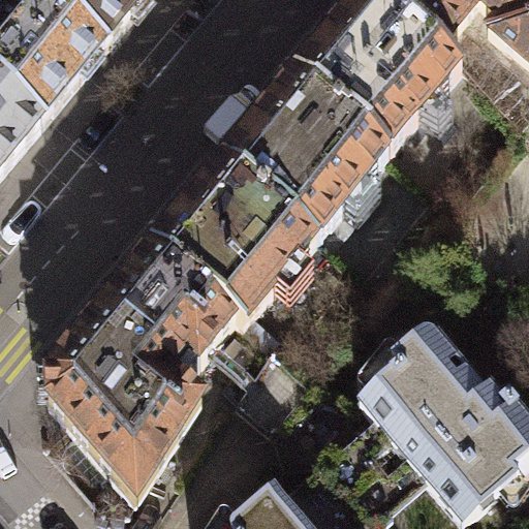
[(0,97),(43,133),(107,58),(37,0),(10,0),(0,13),(0,97)]
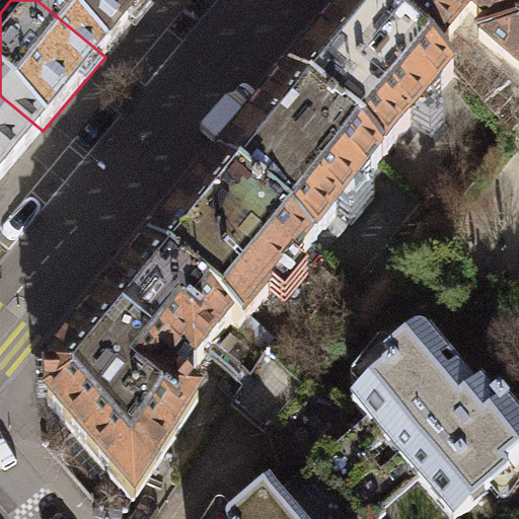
[(36,0),(105,57),(152,0),(36,0)]
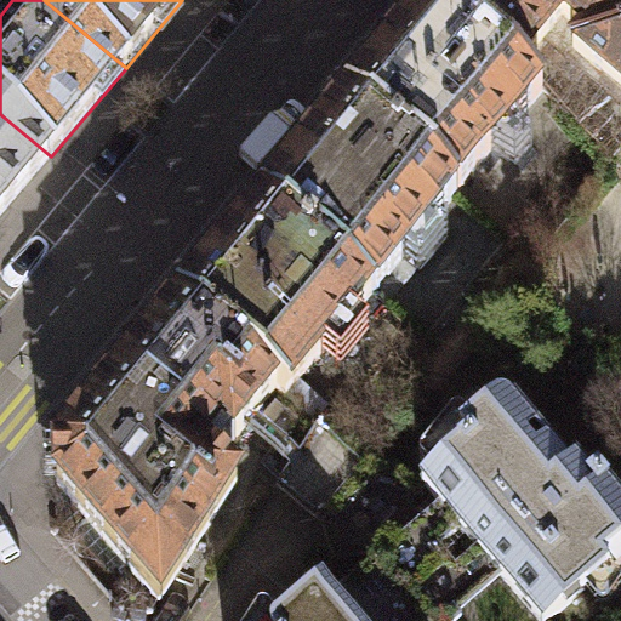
[(620,0),(436,0),(433,3),(520,75),(523,73),(563,26),(585,44),(574,57),(620,96),(620,0)]
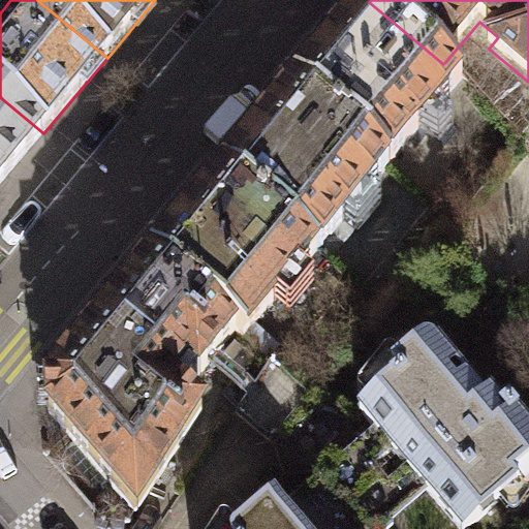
[(369,2),(298,88),(391,166),(465,78),(445,62),(443,64),(369,2)]
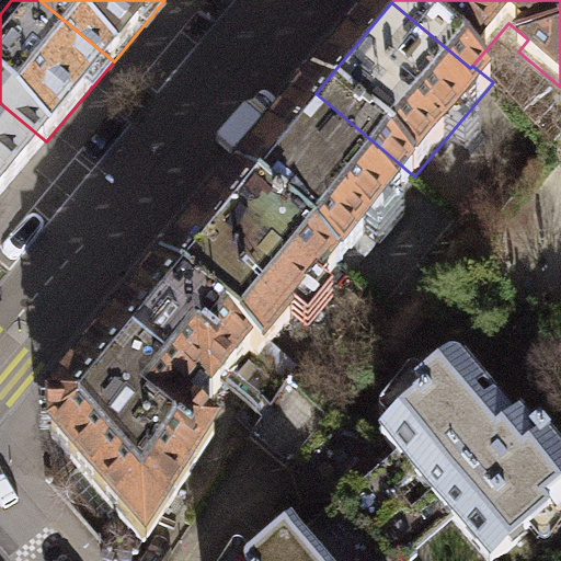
[(316,93),(239,184),(338,267),(414,176),(316,93)]
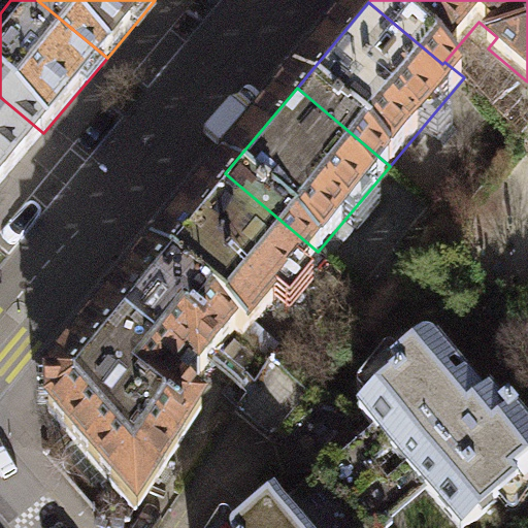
[(0,185),(43,133),(0,97),(0,185)]
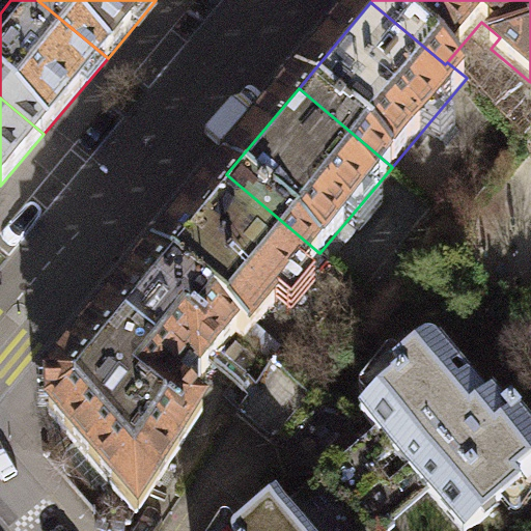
[(226,174),(154,260),(240,332),(247,338),(319,253),(226,174)]
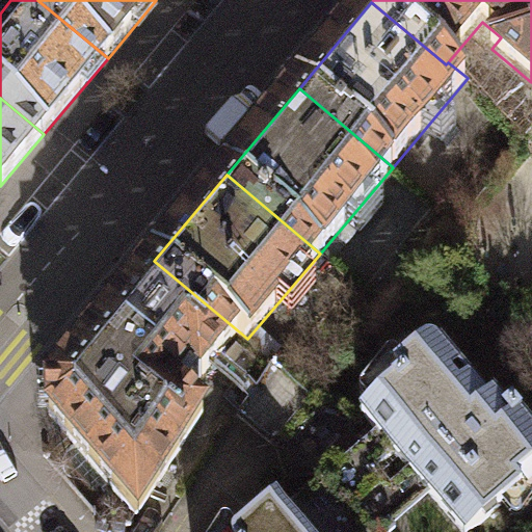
[(49,414),(138,516),(205,415),(175,390),(180,383),(190,393),(240,333),(154,261),(48,388),(49,414)]
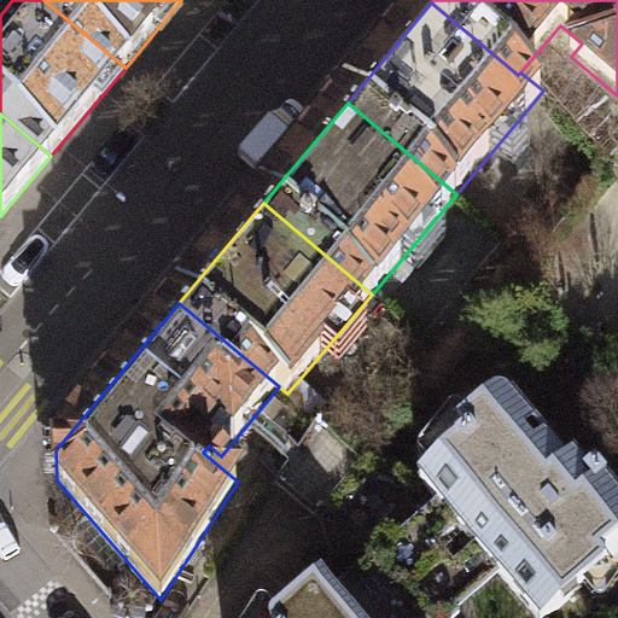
[(567,468),(511,402),(507,400),(502,398),(499,400),(495,401),(459,432),(466,442),(420,481),(438,502),(461,528),(459,529),(478,552),(479,549),(538,617),(549,617),(608,567),(601,558),(617,543),(617,497),(596,473),(590,478),(576,461),(567,468)]
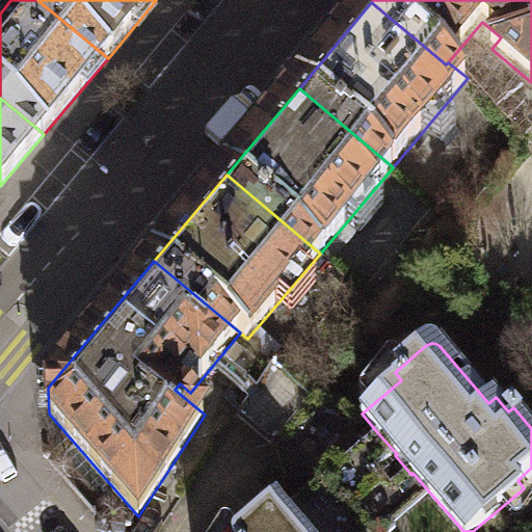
[(315,395),(277,364),(240,415),(246,419),(245,420),(275,441),(315,395)]
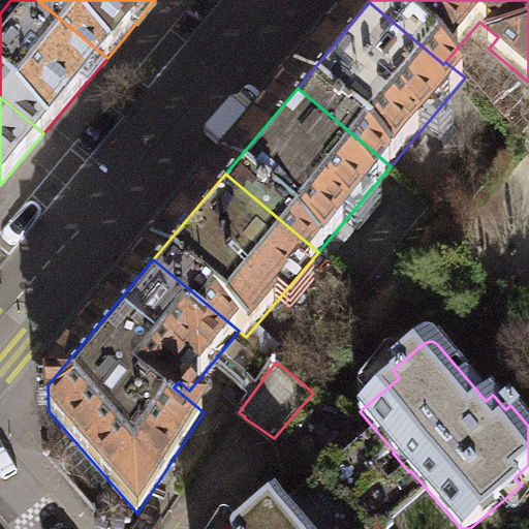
[(319,477),(282,508),(300,528),(342,528),(393,486),(376,467),(393,453),(395,452),(375,430),(339,461),(335,457),(315,473),(319,477)]
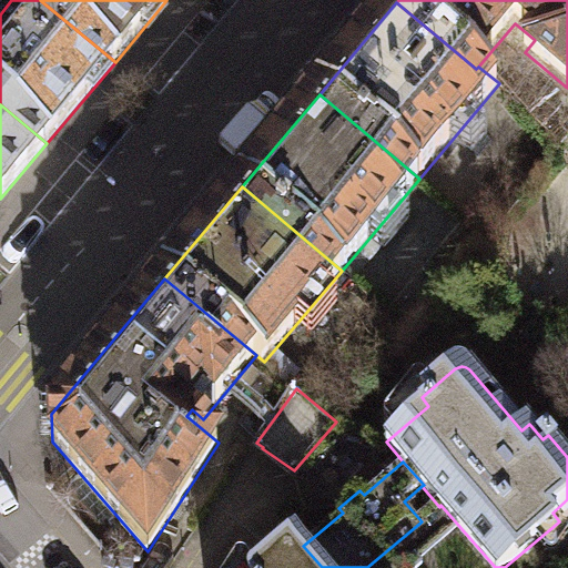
[(322,567),(303,546),(295,536),(257,567),(322,567)]
